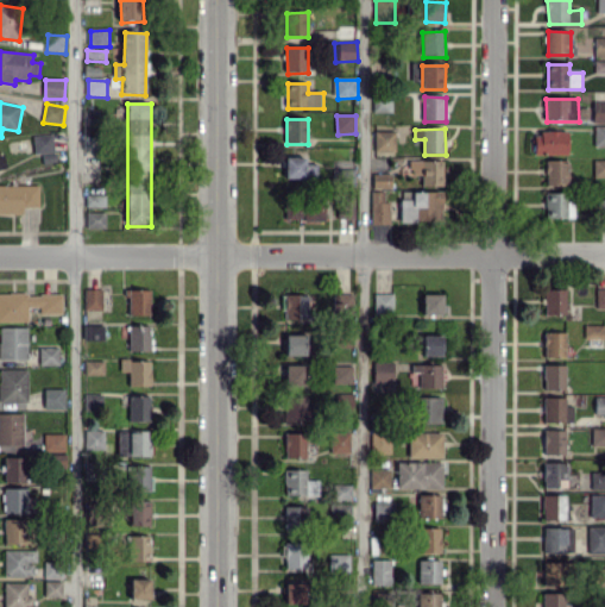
[(397,133),(377,132),(376,154),(397,154),(397,133)]
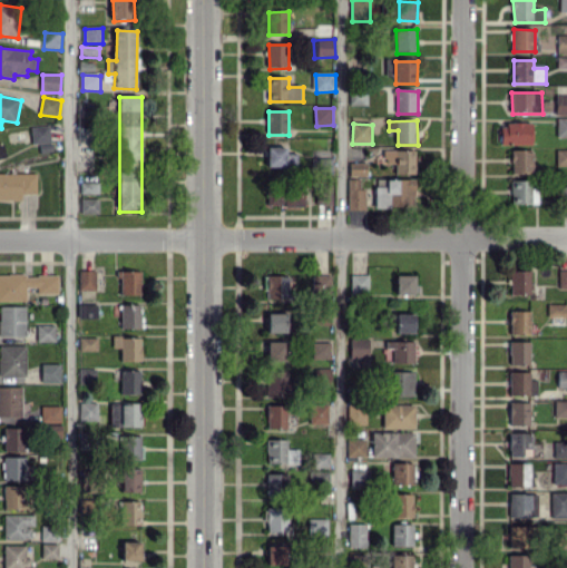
[(502,146),(534,146),(534,125),(502,125),(502,146)]
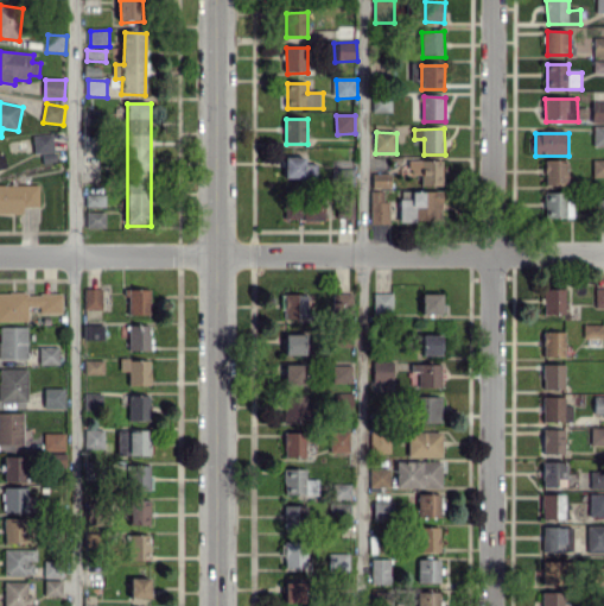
[(286,180),(318,180),(318,165),(307,165),(307,159),(287,158),(286,180)]
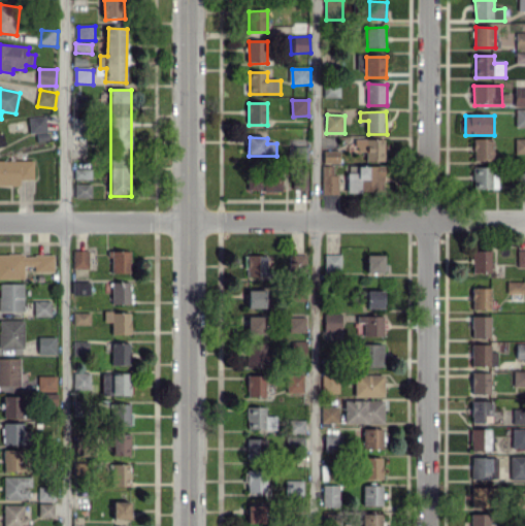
[(368,162),(387,162),(386,140),(357,140),(357,153),(367,153),(368,162)]
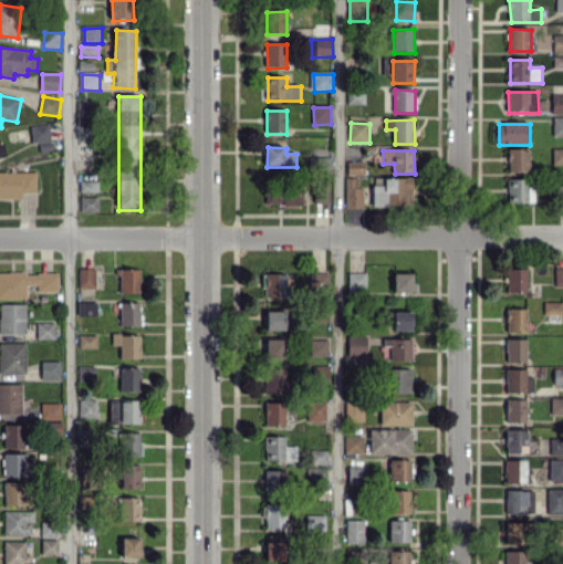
[(510,152),(510,174),(530,174),(530,152),(510,152)]
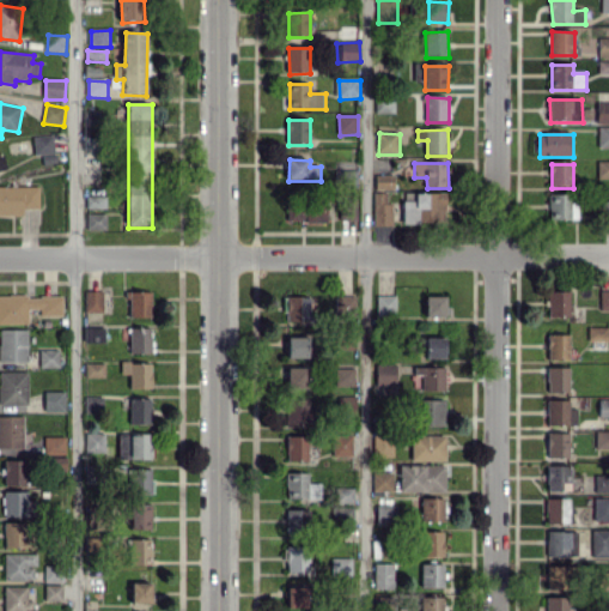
[(377,191),(395,192),(396,176),(378,176),(377,191)]
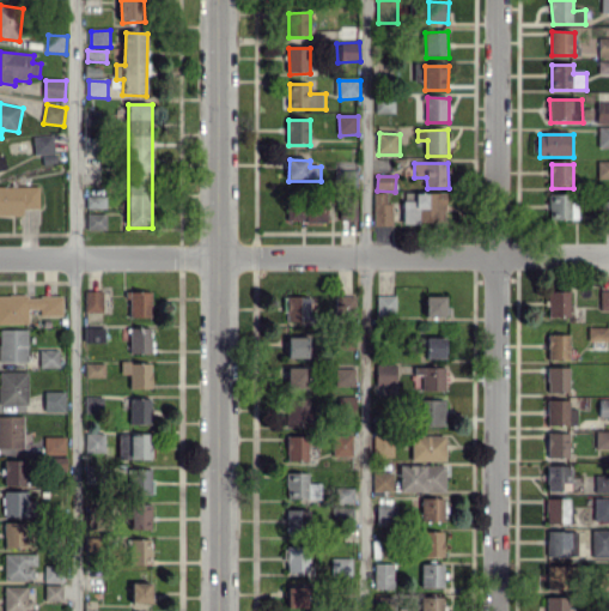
[(0,187),(0,216),(25,217),(25,210),(41,211),(41,188),(0,187)]
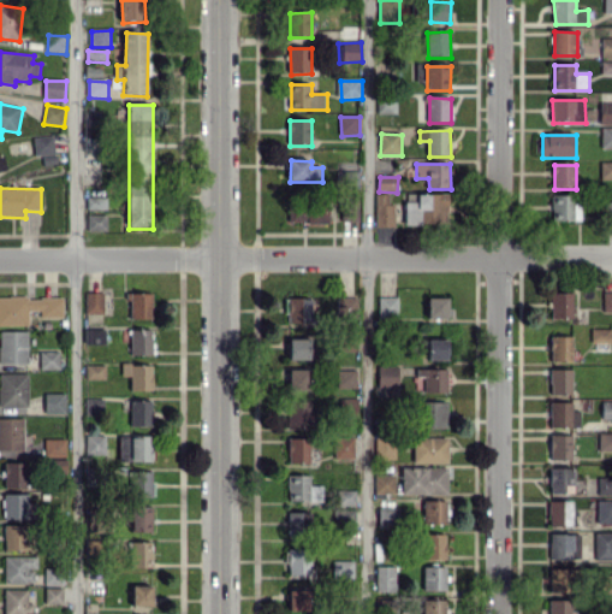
[(378,229),(397,228),(396,205),(391,205),(391,195),(378,195),(378,229)]
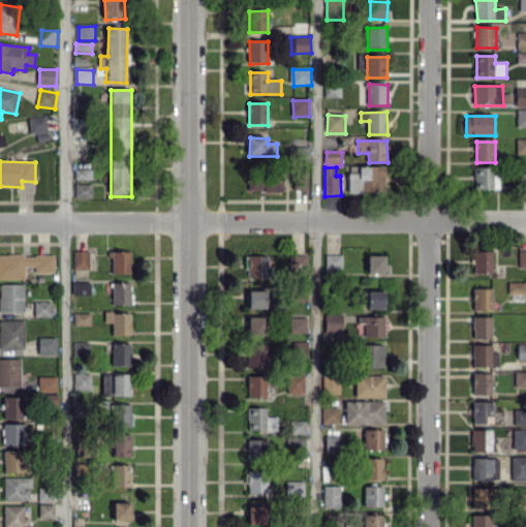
[(387,168),(350,167),(349,193),(387,193),(387,168)]
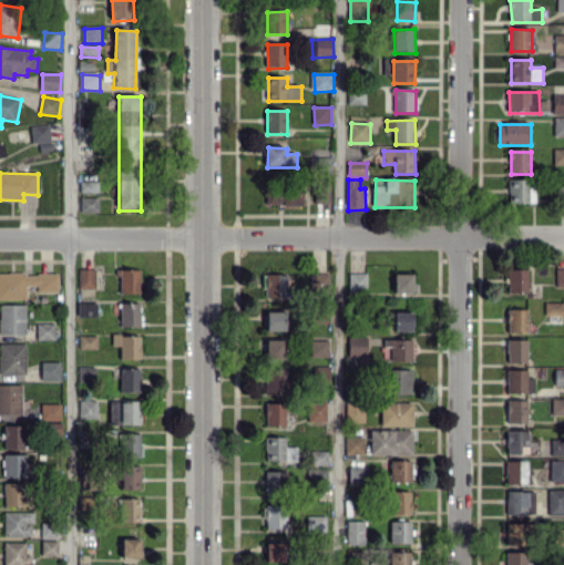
[(530,205),(530,182),(511,181),(511,204),(530,205)]
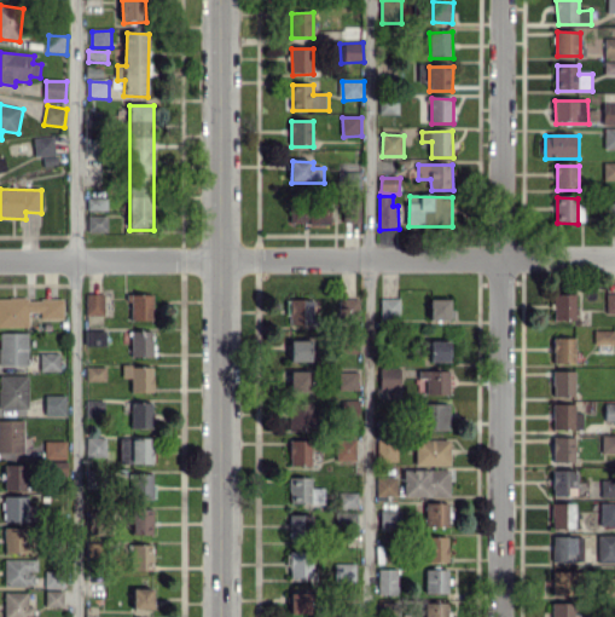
[(363,224),(361,200),(343,200),(344,224),(363,224)]
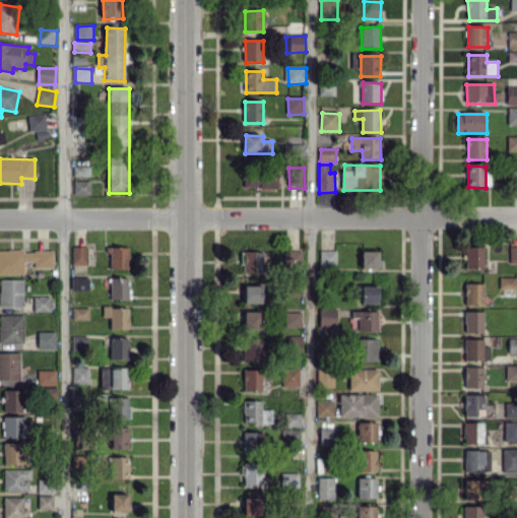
[(278,169),(245,170),(246,190),(279,189),(278,169)]
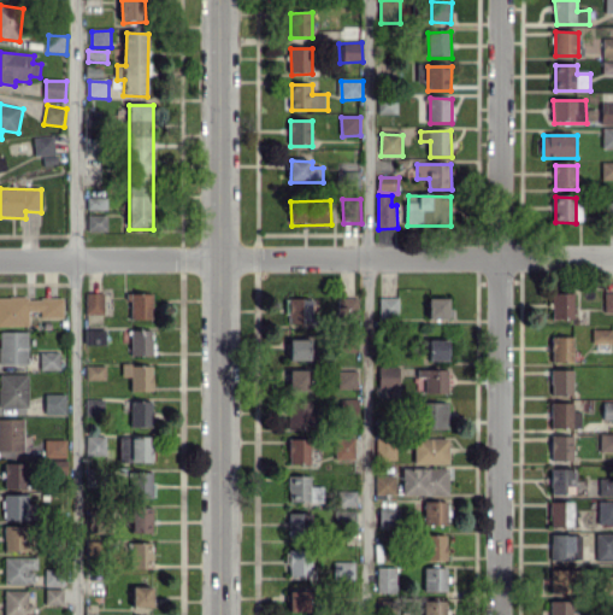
[(110,217),(90,216),(90,233),(108,233),(110,217)]
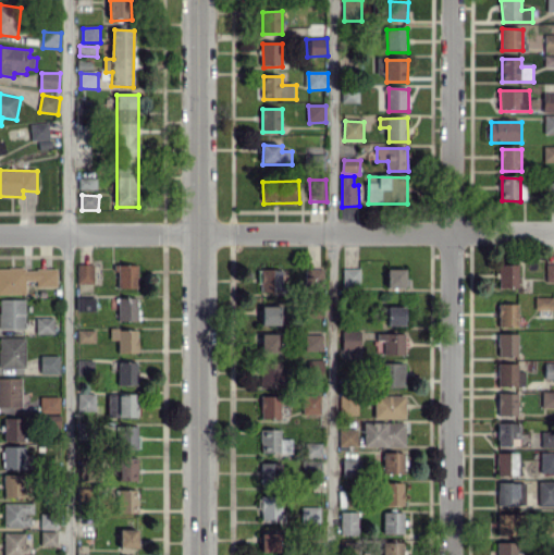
[(95,266),(79,266),(79,284),(95,284),(95,266)]
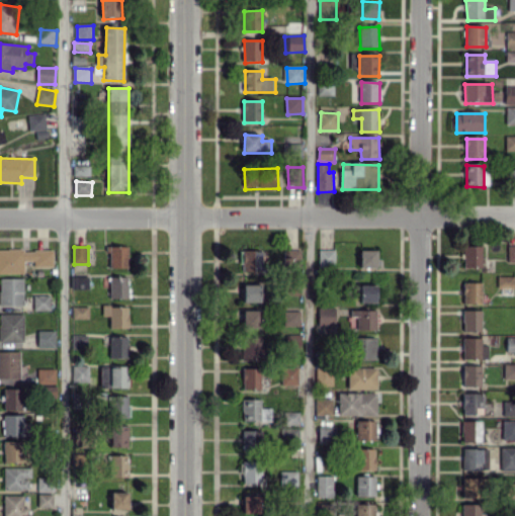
[(484,268),(484,247),(465,247),(465,268),(484,268)]
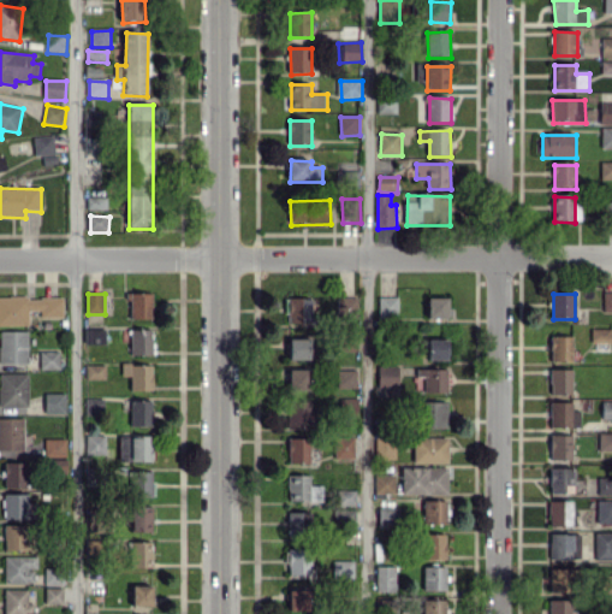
[(154,295),(132,295),(132,320),(154,319),(154,295)]
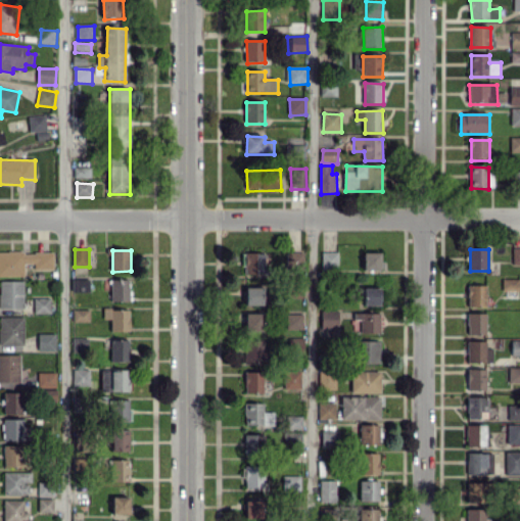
[(55,253),(0,252),(0,277),(26,277),(26,265),(37,265),(36,271),(55,271),(55,253)]
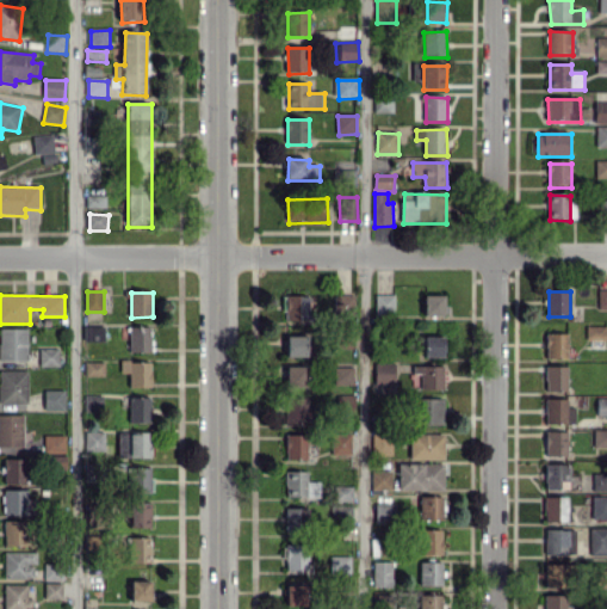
[(357,296),(338,296),(336,315),(357,315),(357,296)]
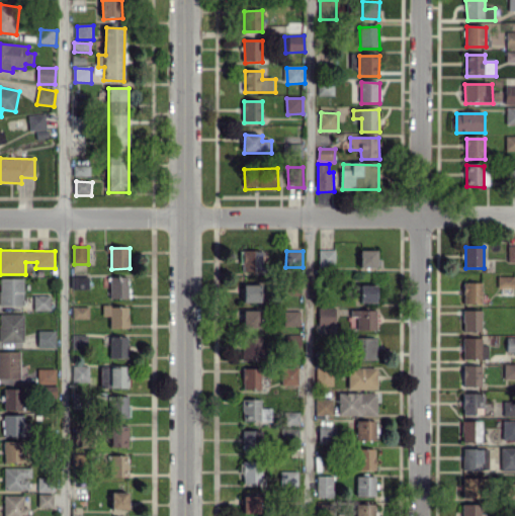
[(321,270),(337,269),(336,251),(320,251),(321,270)]
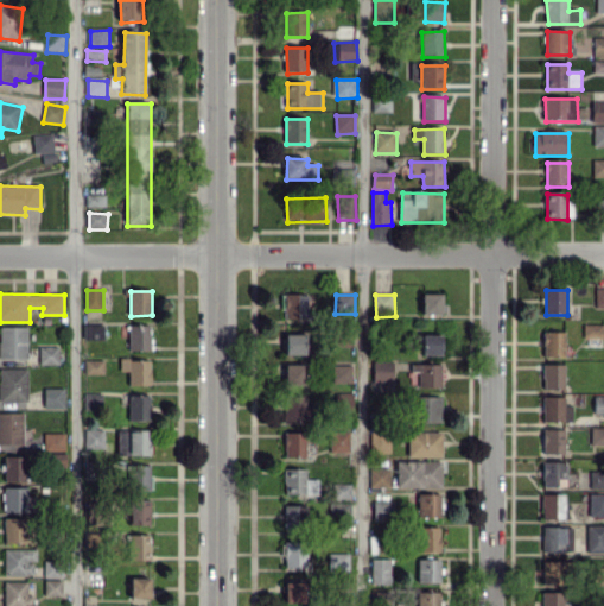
[(309,296),(287,296),(287,320),(309,320),(309,296)]
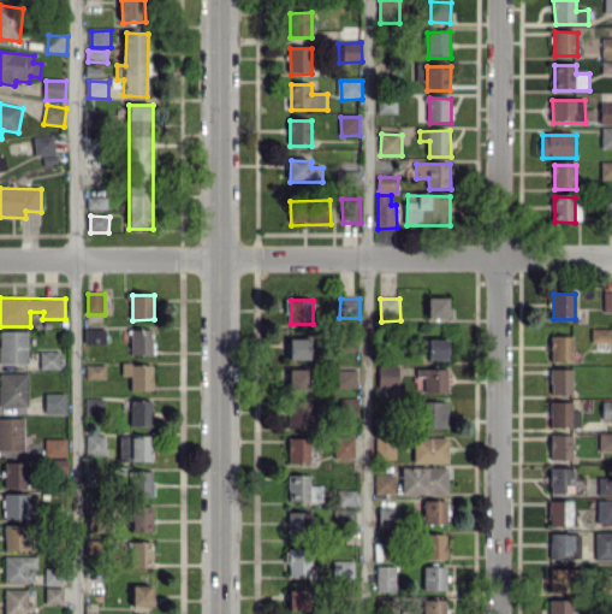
[(429,319),(450,320),(450,300),(429,300),(429,319)]
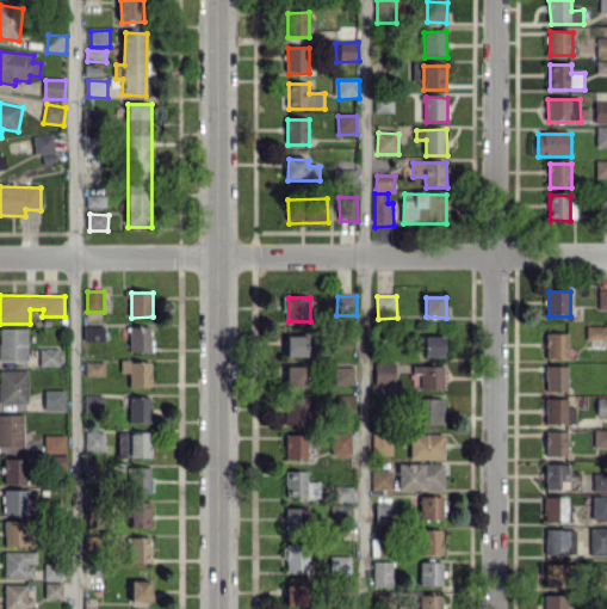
[(606,328),(589,327),(588,340),(606,342),(606,328)]
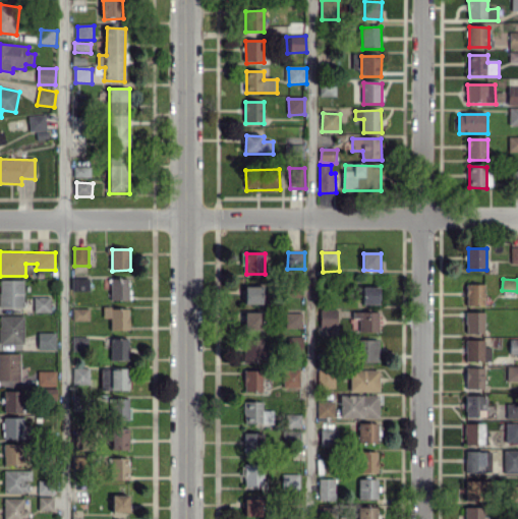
[(92,292),(92,280),(74,280),(74,292),(92,292)]
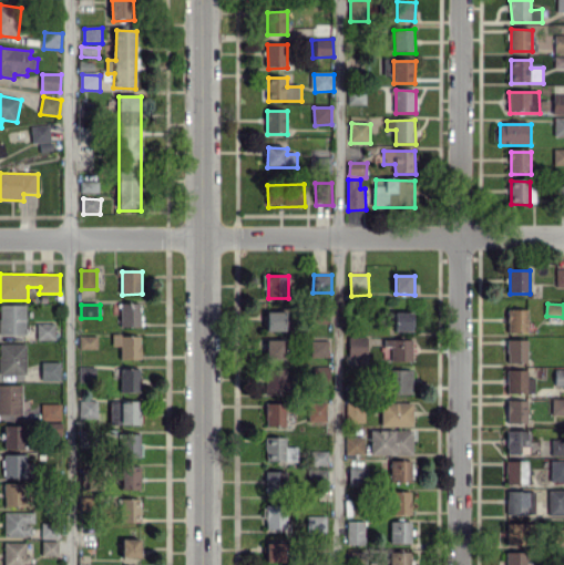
[(122,328),(142,328),(142,305),(122,305),(122,328)]
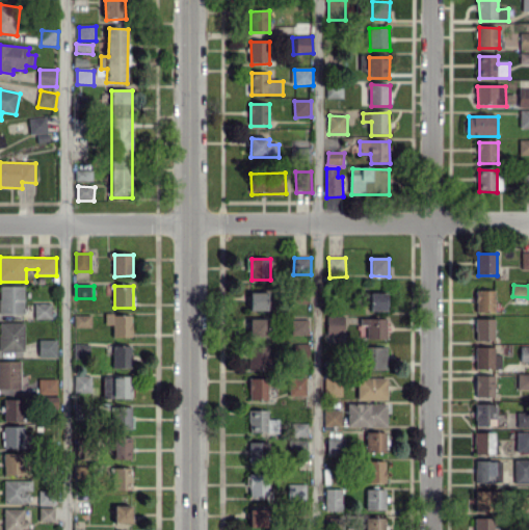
[(25,315),(26,287),(1,287),(1,315),(25,315)]
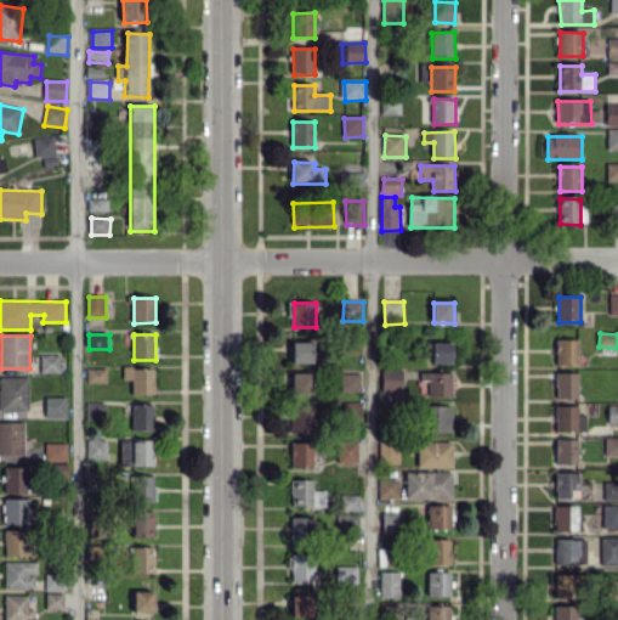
[(579,367),(580,342),(557,341),(557,366),(579,367)]
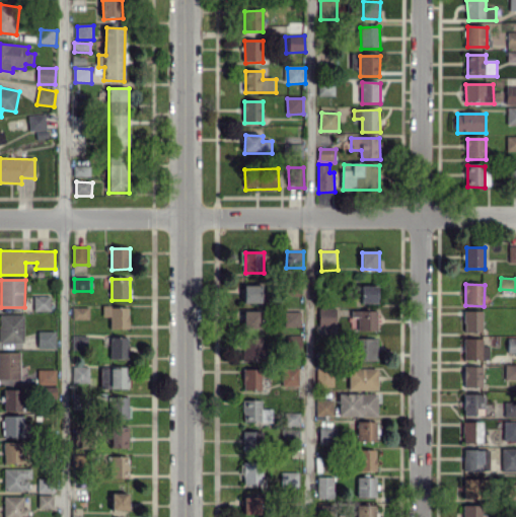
[(245,304),(262,304),(262,286),(245,287),(245,304)]
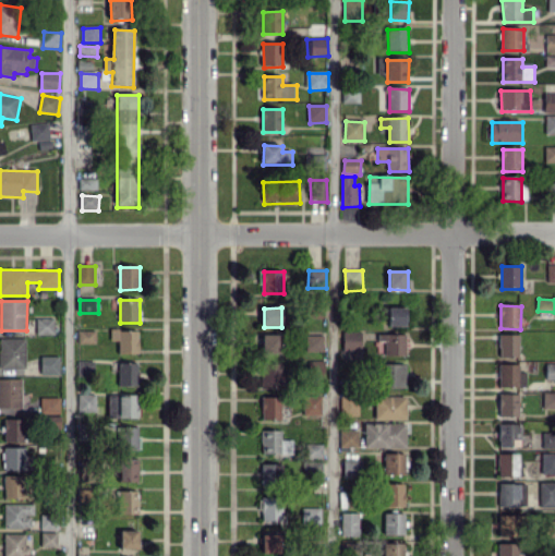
[(408,327),(408,309),(389,309),(389,327),(408,327)]
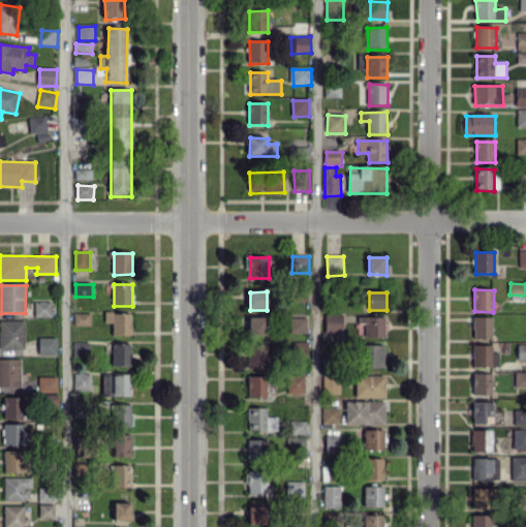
[(36,318),(53,318),(53,303),(36,303),(36,318)]
